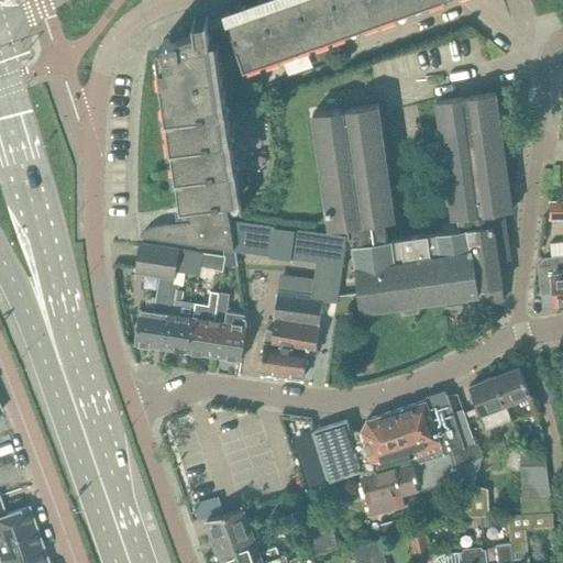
[(261,0),(225,12),(227,14),(227,13),(245,66),(430,0),(261,0)]
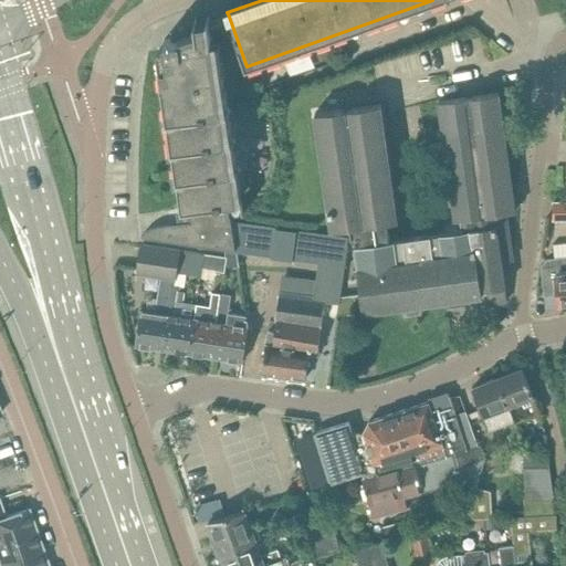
[(143,234),(142,237),(227,249),(236,250),(231,224),(230,217),(228,205),(241,203),(242,212),(243,212),(242,201),(236,157),(229,105),(228,100),(220,49),(218,33),(217,23),(210,25),(209,18),(195,19),(197,30),(178,35),(179,38),(164,40),(166,50),(158,51),(166,108),(175,166),(180,209),(181,212),(182,222),(160,226),(158,227),(155,227),(153,228),(149,230),(147,231),(145,233),(143,234)]
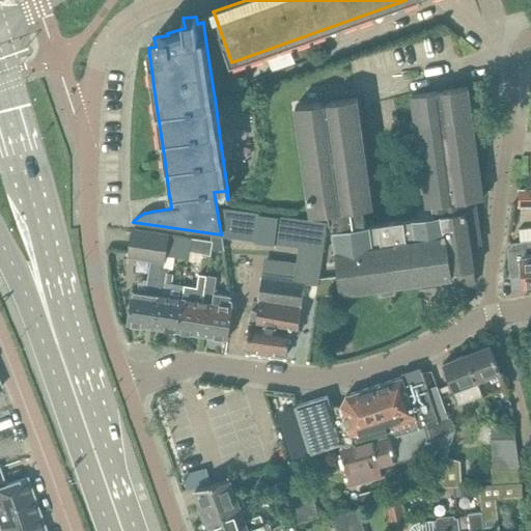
[(322,279),(320,284),(318,295),(381,286),(382,296),(392,294),(391,285),(437,278),(438,287),(475,282),(470,245),(481,244),(475,199),(483,197),(467,87),(412,94),(427,205),(432,204),(434,215),(412,219),(413,220),(400,222),(399,220),(383,223),(383,225),(370,226),(370,225),(365,225),(363,208),(371,207),(357,98),(329,102),(330,104),(324,104),(324,102),(296,106),(310,216),(335,213),(337,229),(332,230),(339,277),(322,279)]
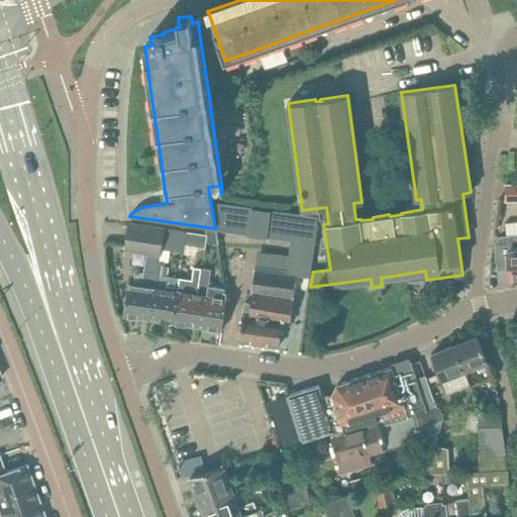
[(506,199),(506,200),(516,200),(516,184),(506,184),(506,199)]
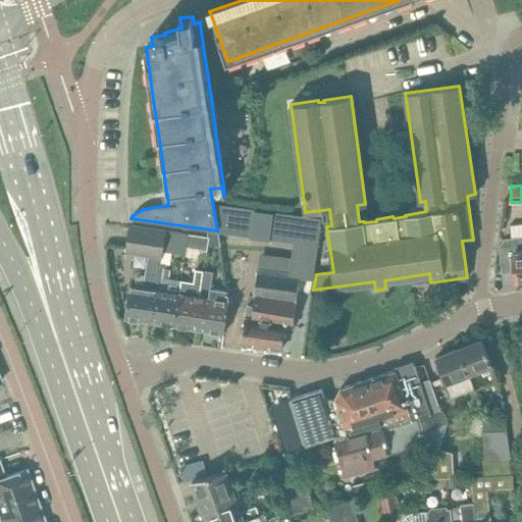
[(323,221),(213,207),(217,232),(298,243),(297,248),(319,251),(323,221)]
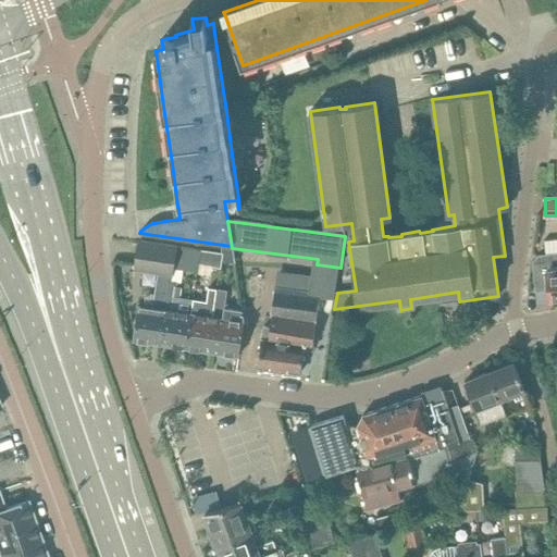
[(138,305),(133,338),(136,339),(138,343),(147,344),(149,342),(160,343),(170,282),(172,268),(175,247),(138,242),(134,269),(158,273),(152,307),(138,305)]
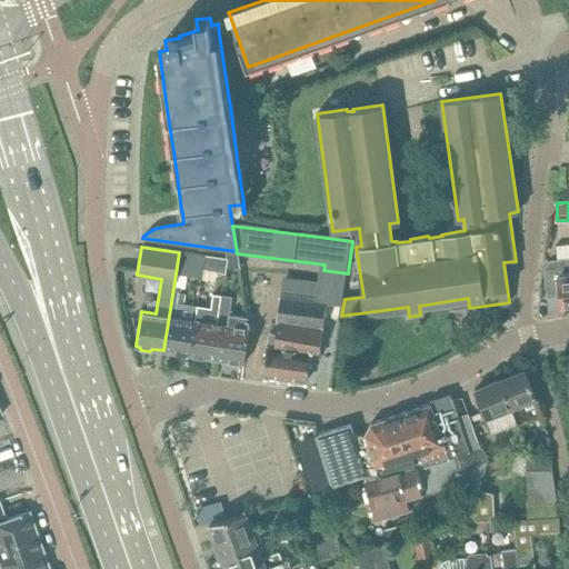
[(179,252),(176,273),(202,278),(203,270),(206,256),(179,252)]
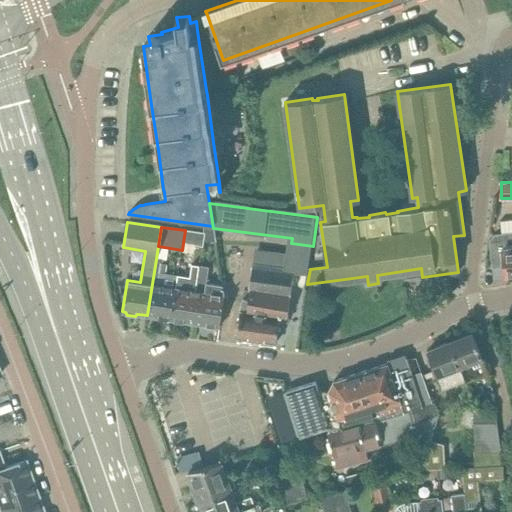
[(185,230),(183,243),(203,245),(205,233),(185,230)]
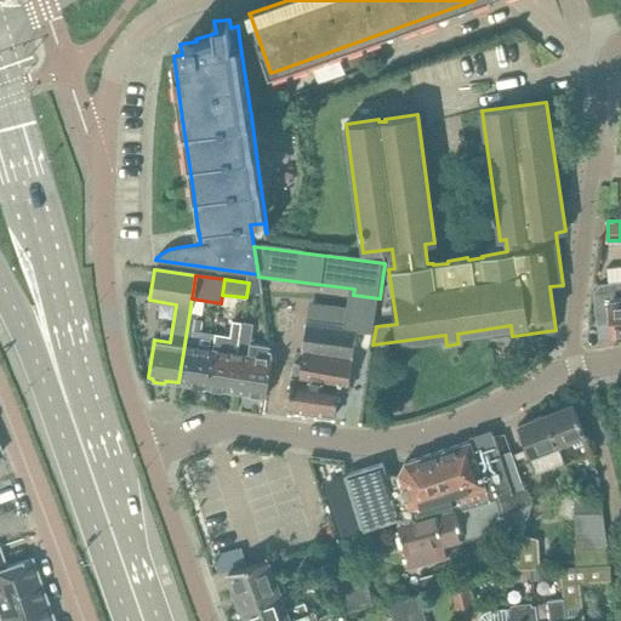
[(614,336),(620,335),(620,281),(602,285),(594,291),(598,324),(611,323),(614,336)]
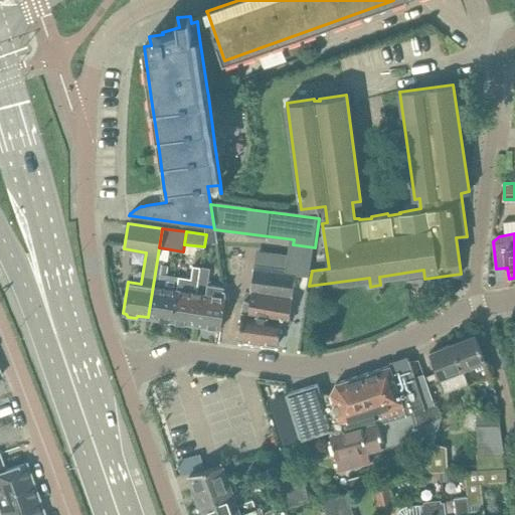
[(296,273),(311,276),(312,271),(315,247),(293,244),(289,272),(254,267),(249,302),(242,302),(237,338),(278,344),(282,320),(289,322),(296,273)]
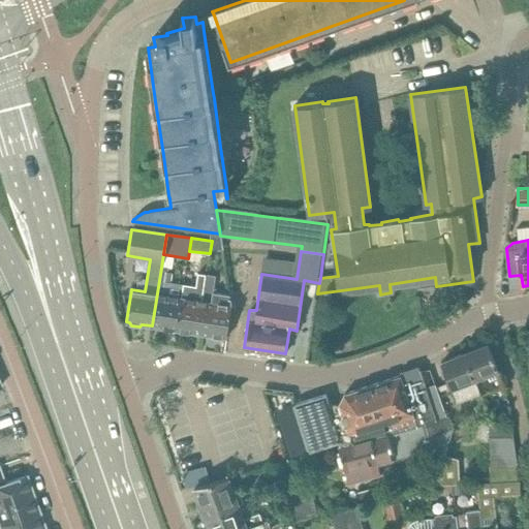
[(161,268),(152,325),(162,328),(164,331),(173,332),(175,330),(177,330),(184,284),(164,281),(166,269),(161,268)]
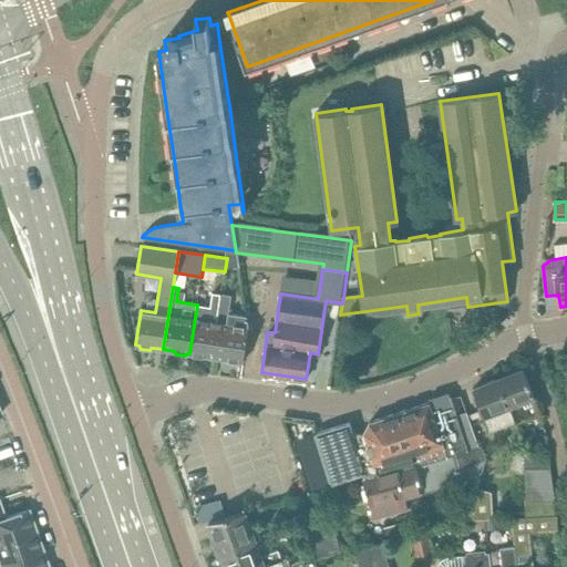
[(197,305),(189,353),(192,353),(193,357),(202,359),(205,356),(216,358),(226,295),(213,294),(210,307),(197,305)]
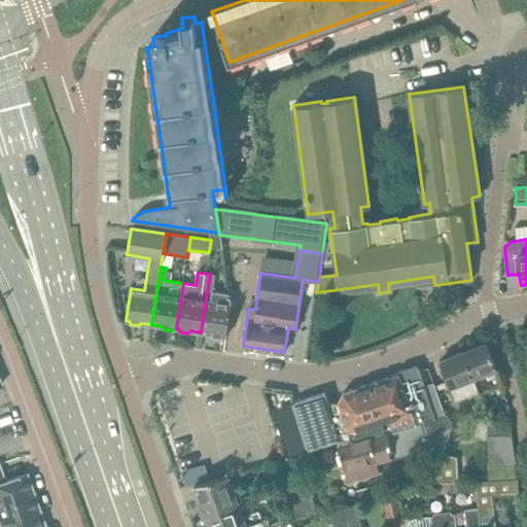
[(210,274),(201,332),(211,334),(213,337),(220,339),(223,336),(225,336),(231,304),(230,293),(212,290),(215,275),(210,274)]
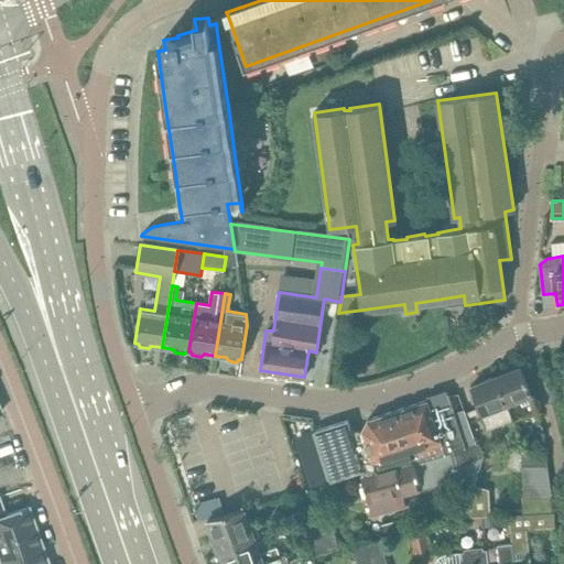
[(537,410),(532,394),(521,366),(496,376),(507,404),(511,420),(537,410)]
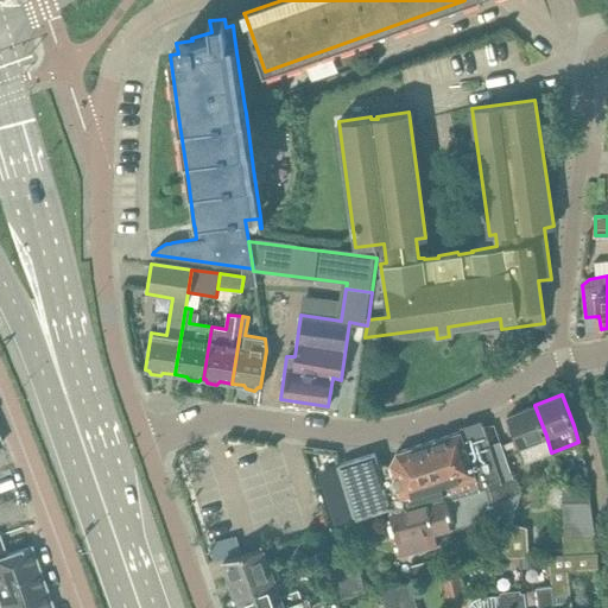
[(507,416),(526,463),(551,453),(546,436),(534,405),(507,416)]
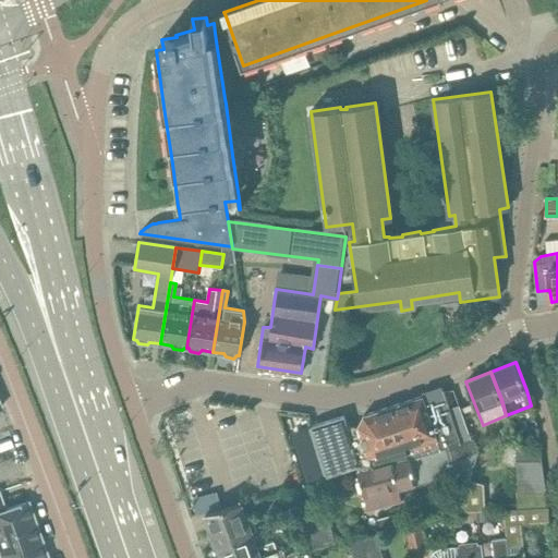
[(423,396),(437,443),(459,436),(461,443),(461,444),(471,440),(464,421),(462,413),(461,410),(451,413),(449,408),(444,389),(443,389),(423,396)]
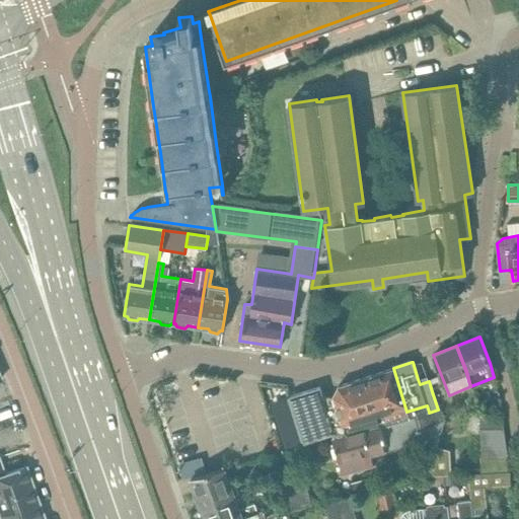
[(335,433),(330,434),(332,439),(409,419),(415,417),(429,413),(427,405),(406,412),(393,368),(338,385),(332,396),(342,424),(332,427),(335,433)]
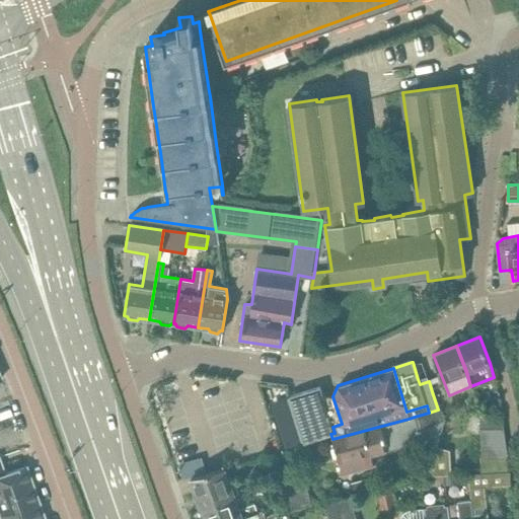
[(342,424),(332,396),(322,395),(319,386),(289,396),(295,416),(291,417),(294,425),(298,424),(304,443),(330,434),(335,433),(332,427),(342,424)]
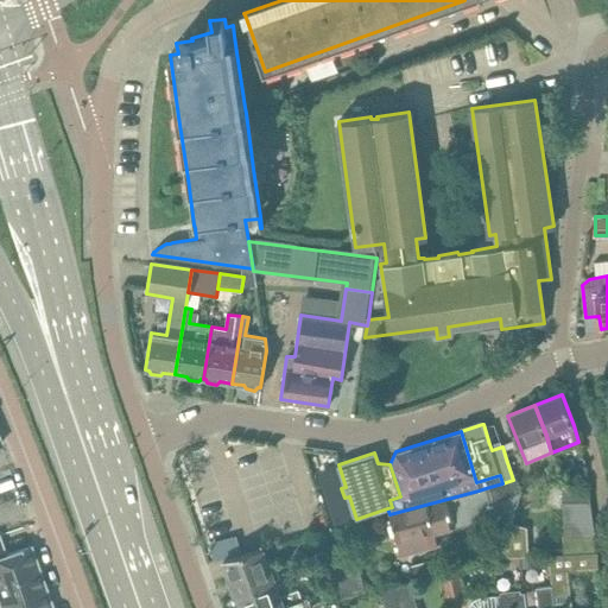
[(502,483),(486,488),(491,506),(519,493),(514,479),(513,480),(502,483)]
